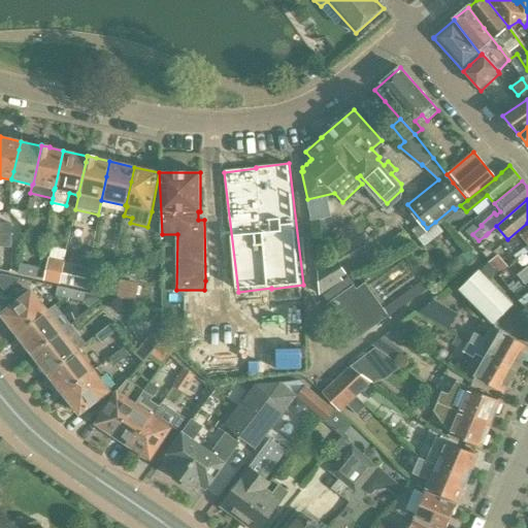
[(423,223),(411,232),(424,246),(442,231),(435,222),(427,228),(423,223)]
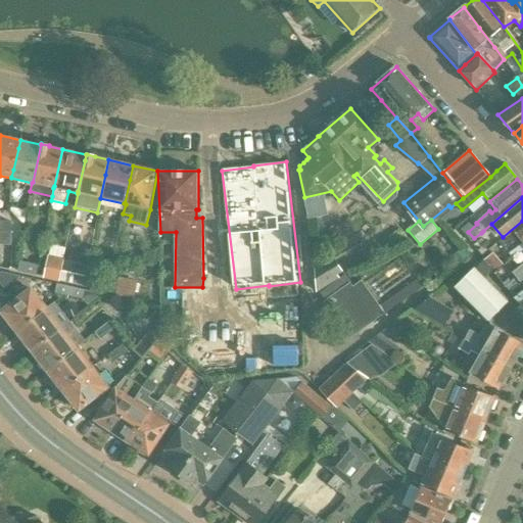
[(0,231),(11,232),(11,222),(0,221),(0,231)]
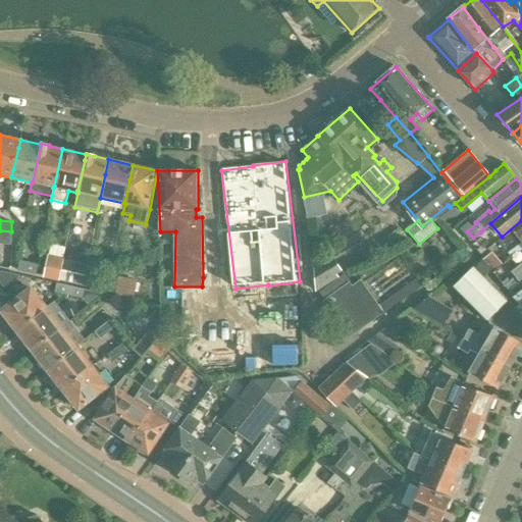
[(501,239),(498,241),(504,249),(511,243),(519,237),(521,241),(521,220),(502,237),(500,238),(501,239)]
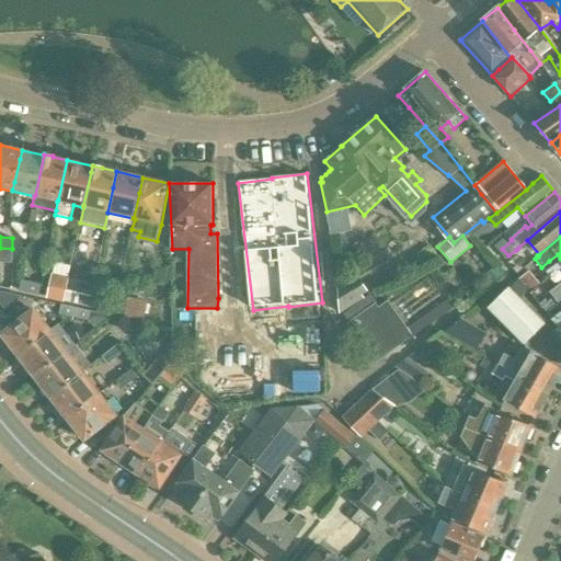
[(0,262),(12,262),(12,249),(0,248),(0,262)]
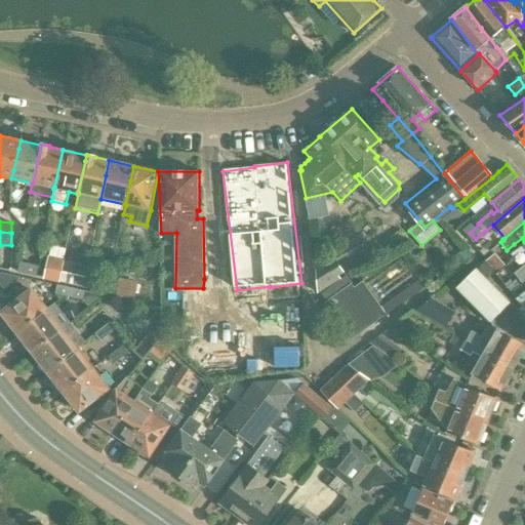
[(48,256),(43,278),(59,282),(62,273),(65,259),(67,249),(51,246),(49,256),(48,256)]
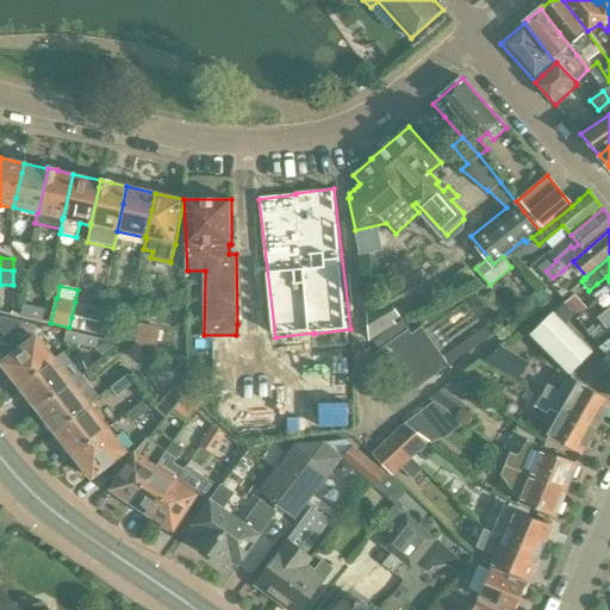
[(574,294),(565,304),(578,318),(587,309),(574,294)]
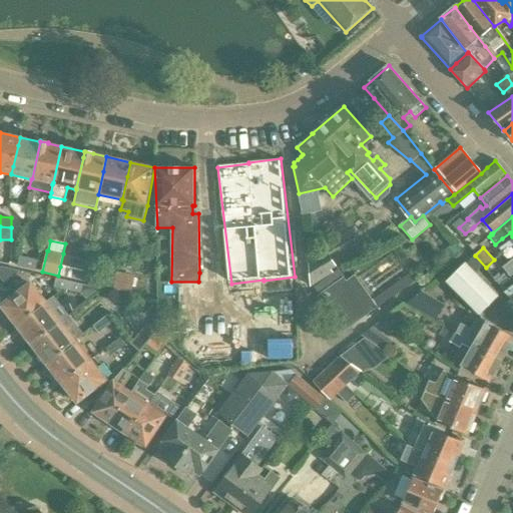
[(327,249),(308,262),(310,288),(313,286),(333,273),(331,270),(337,267),(327,249)]
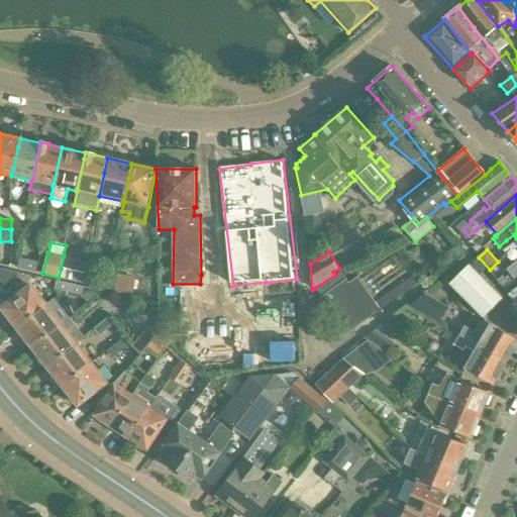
[(17,269),(35,273),(38,263),(19,259),(17,269)]
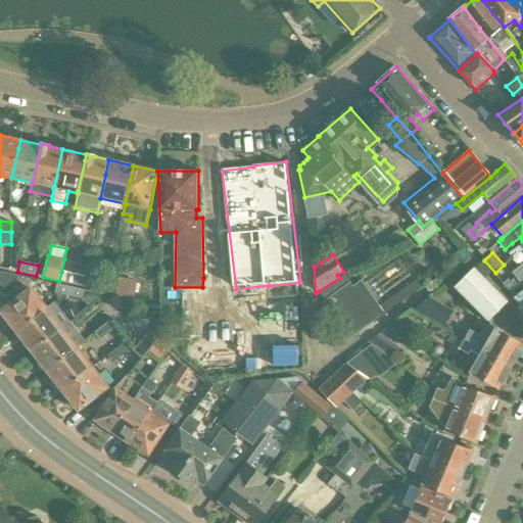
[(522,265),(513,273),(520,282),(520,283),(522,280),(522,265)]
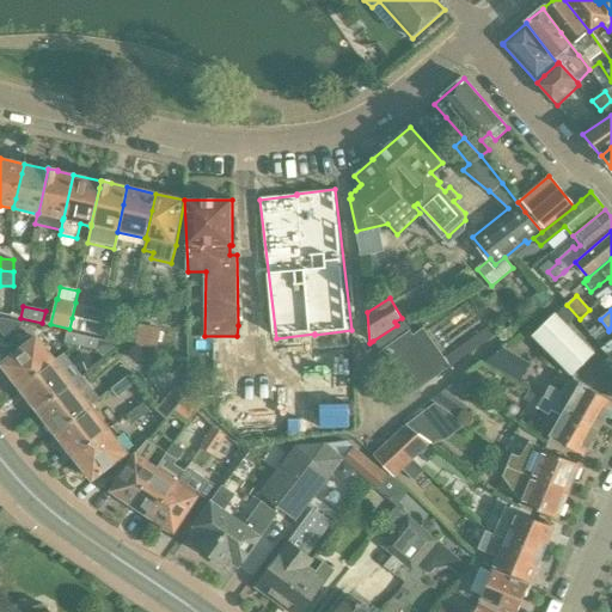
[(532,336),(573,375),(594,354),(554,314),(532,336)]
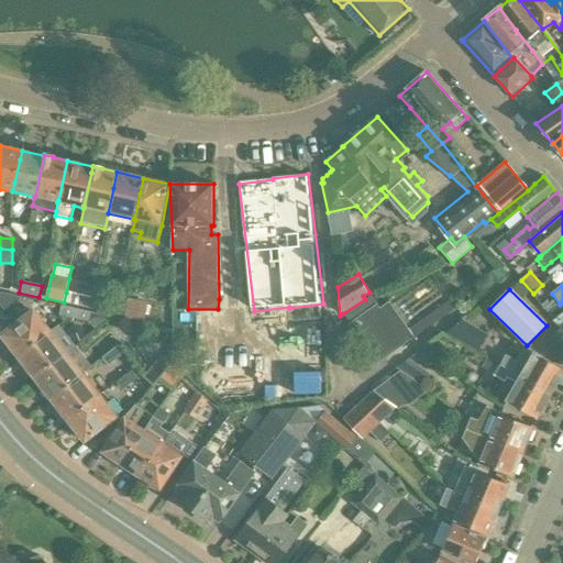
[(0,293),(0,306),(4,312),(21,299),(20,297),(0,293)]
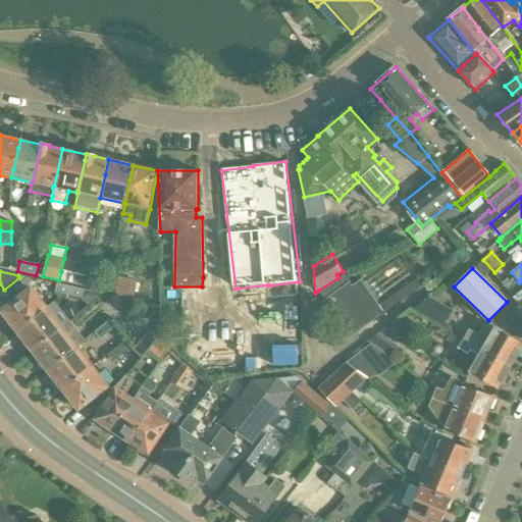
[(59,280),(83,286),(84,284),(86,276),(61,271),(59,280)]
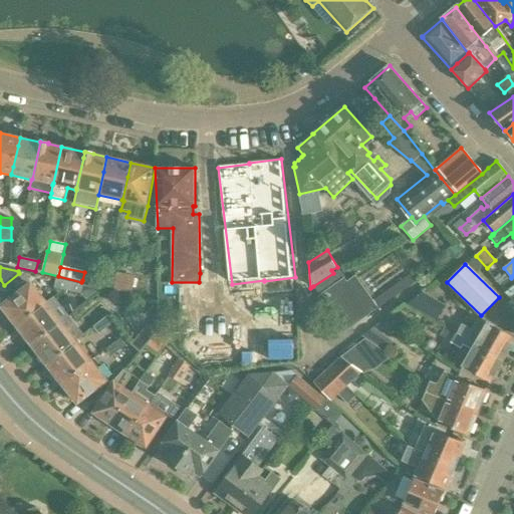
[(91,282),(91,283),(108,287),(111,275),(93,272),(91,282)]
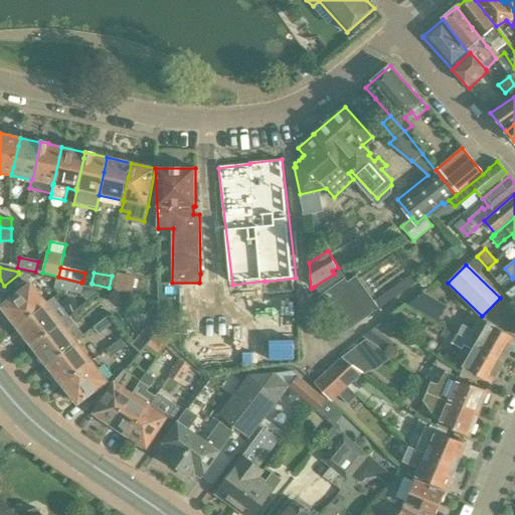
[(117,274),(114,291),(132,295),(136,278),(117,274)]
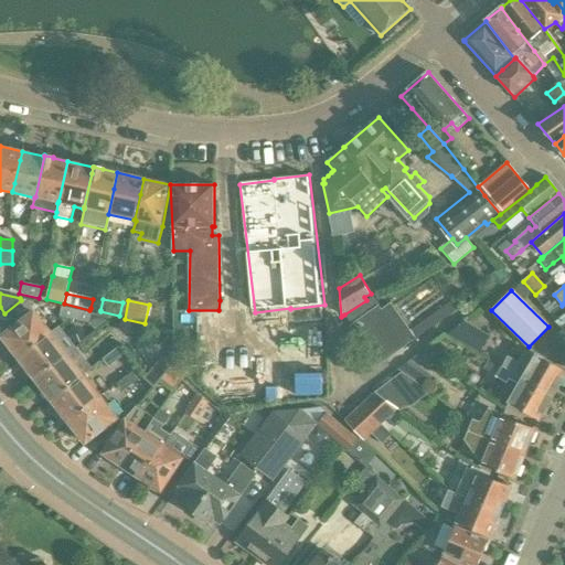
[(555,301),(545,309),(550,313),(560,307),(555,301)]
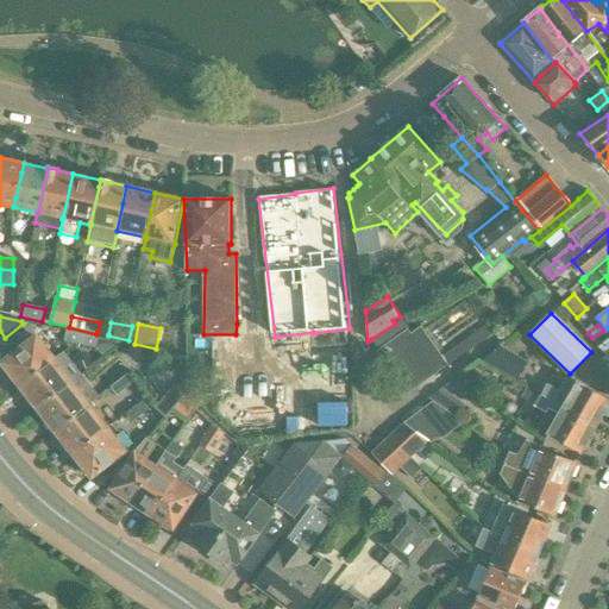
[(447,364),(421,326),(410,333),(407,328),(394,338),(388,331),(374,340),(380,349),(376,351),(407,394),(438,371),(447,364)]
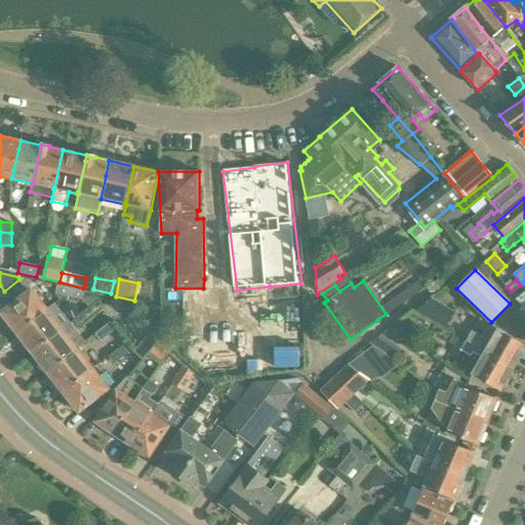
[(86,291),(57,285),(55,293),(84,300),(86,291)]
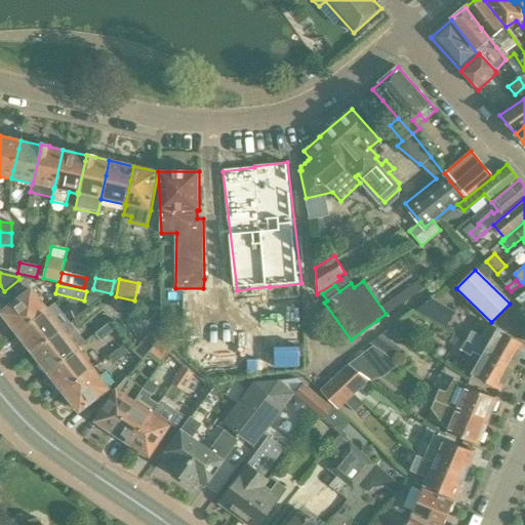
[(16,332),(46,309),(34,292),(29,291),(1,313),(9,323),(8,326),(12,330),(15,331),(16,332)]
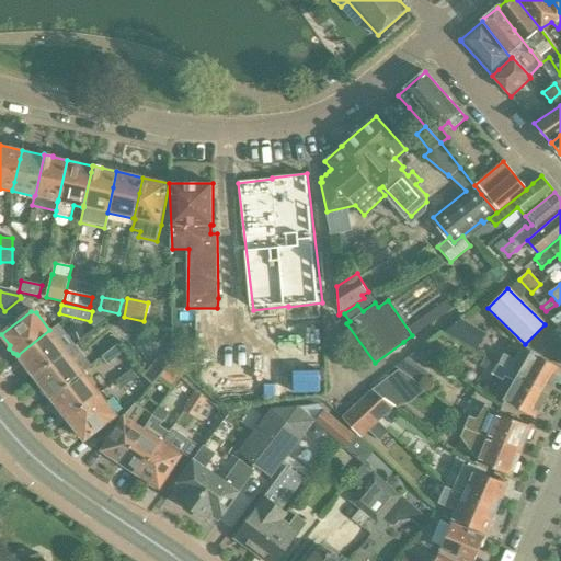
[(560,312),(551,320),(558,328),(559,328),(560,325),(560,312)]
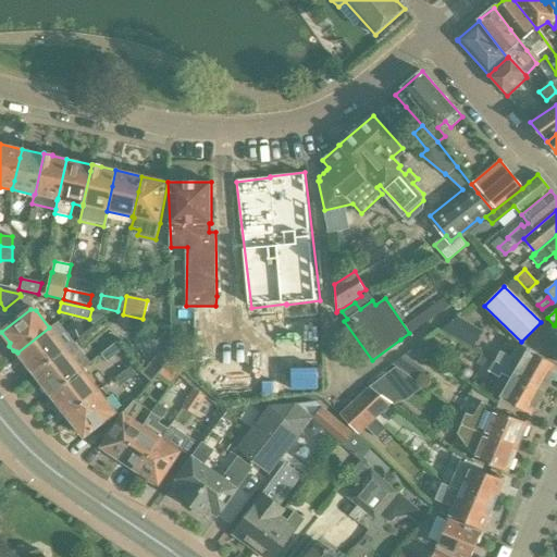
[(548,331),(546,332),(556,345),(556,323),(555,325),(554,325),(548,331)]
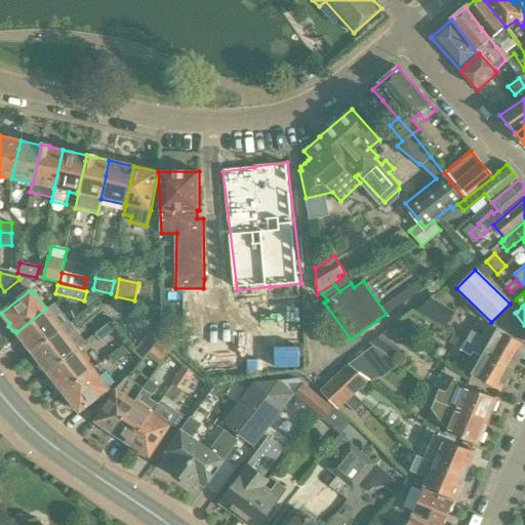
[(32,352),(62,328),(46,309),(16,332),(25,342),(24,346),(28,350),(31,351),(32,352)]
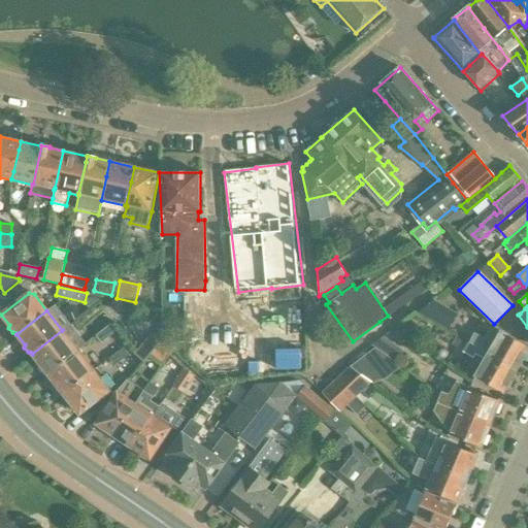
[(401,323),(392,329),(414,340),(418,332),(401,323)]
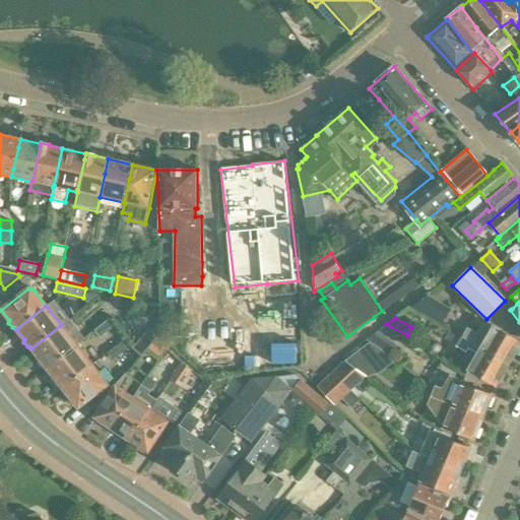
[(101,337),(114,326),(109,320),(95,331),(101,337)]
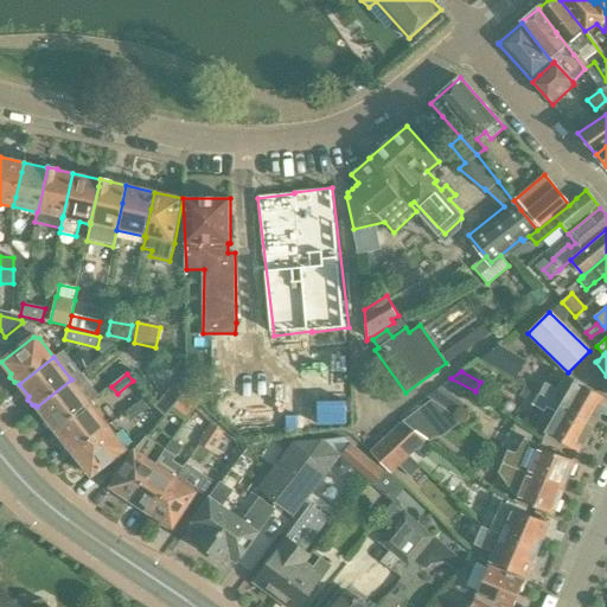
[(562,406),(594,426),(601,414),(604,415),(606,407),(606,404),(606,402),(606,398),(569,377),(562,391),(545,382),(540,393),(562,406)]
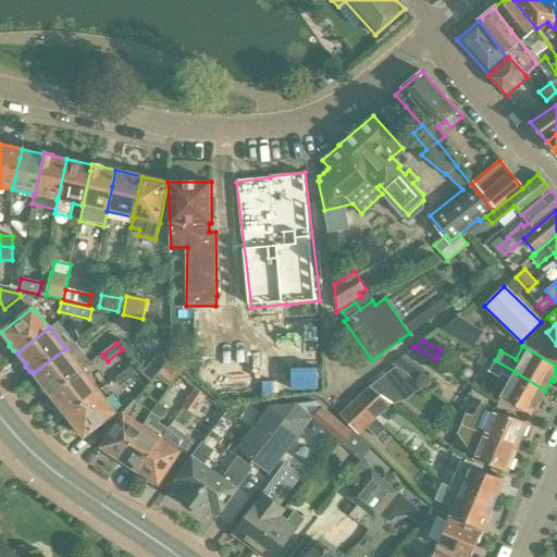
[(65,348),(34,373),(42,384),(41,387),(46,393),(49,393),(50,395),(78,374),(83,370),(65,348)]
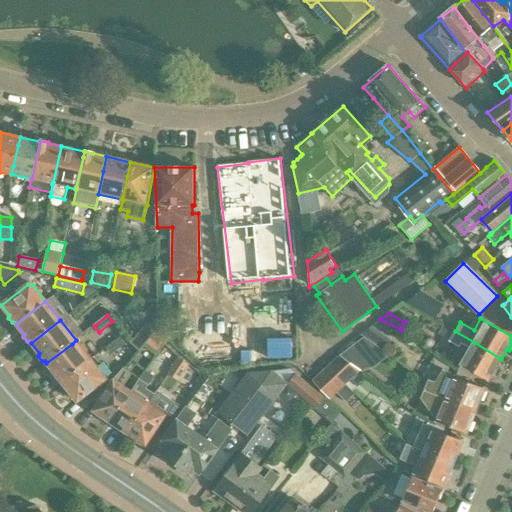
[(145,343),(154,332),(145,325),(130,343),(139,351),(145,343)]
